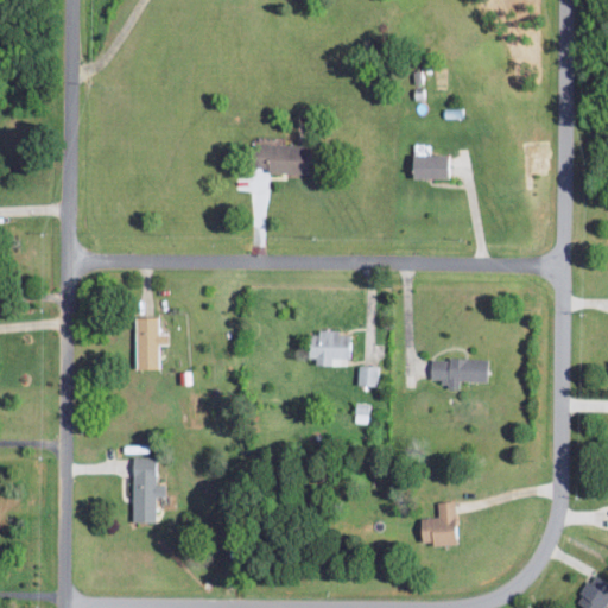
[(266,171),(311,172),(312,144),(251,143),(251,165),(266,166),(266,171)]
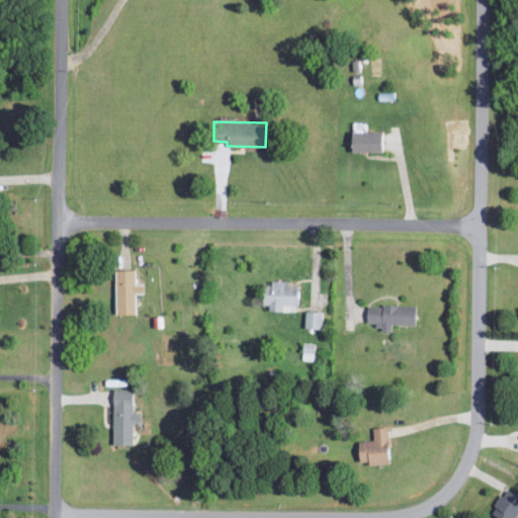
[(349,151),(379,151),(380,131),(349,130),(349,151)]
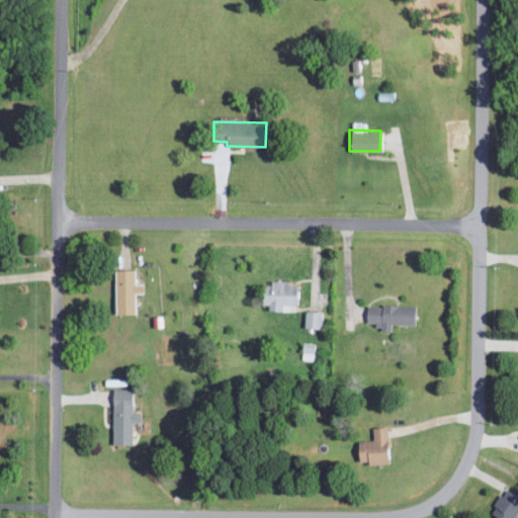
[(114,314),(134,314),(134,291),(141,291),(141,283),(134,283),(133,269),(113,269),(114,314)]
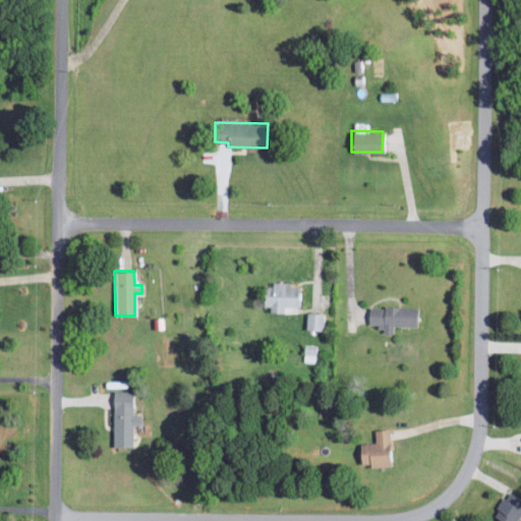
[(283,310),(283,305),(300,305),(299,285),(289,286),(289,282),(262,283),(263,310),(283,310)]
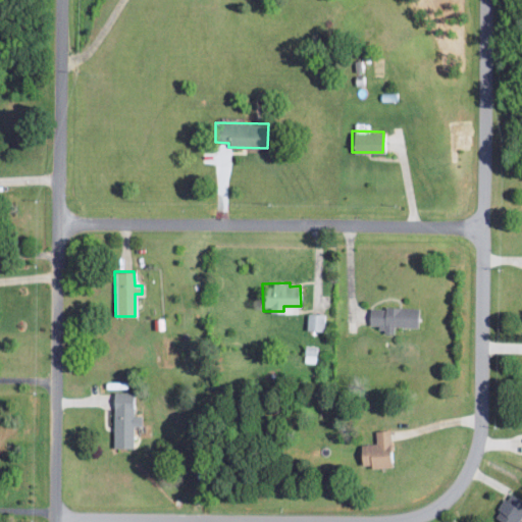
[(416,326),(416,307),(368,307),(368,324),(380,325),(380,333),(393,333),(393,326),(416,326)]
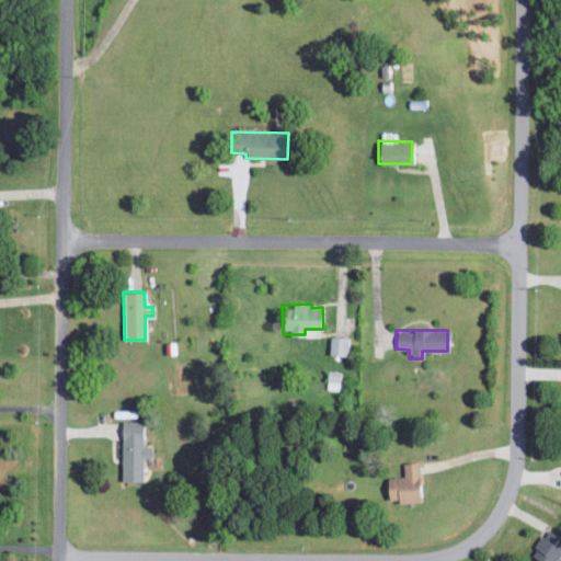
[(348,338),(330,336),(329,354),(347,355),(348,338)]
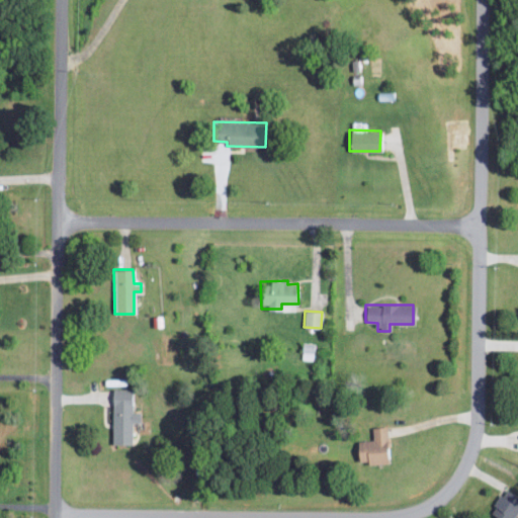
[(317,343),(304,342),(301,358),(315,360),(317,343)]
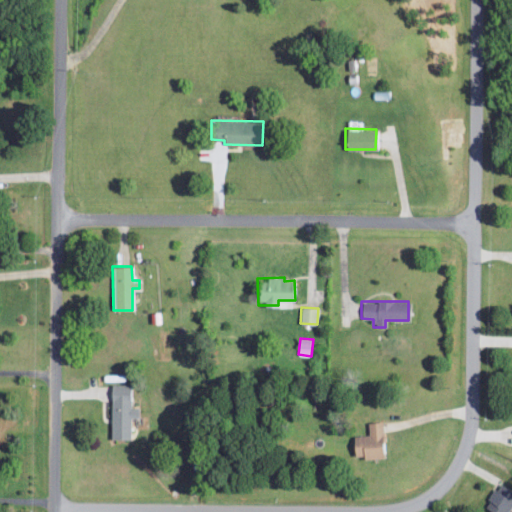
[(110,438),(129,439),(130,417),(137,417),(138,407),(129,407),(129,384),(111,384),(110,438)]
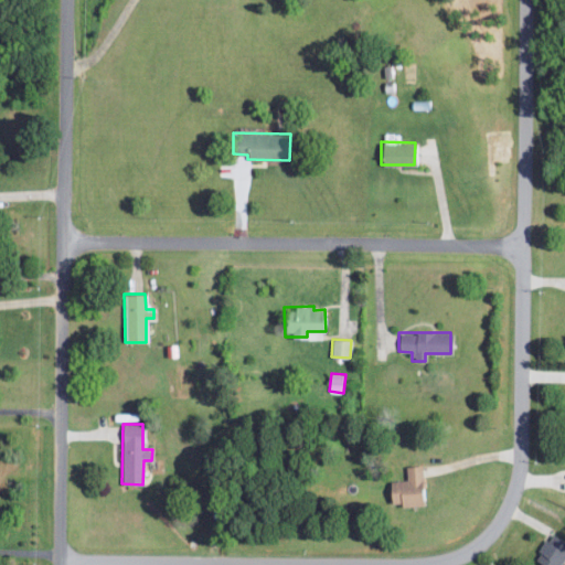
[(390,480),(391,505),(424,504),(423,465),(406,465),(406,479),(390,480)]
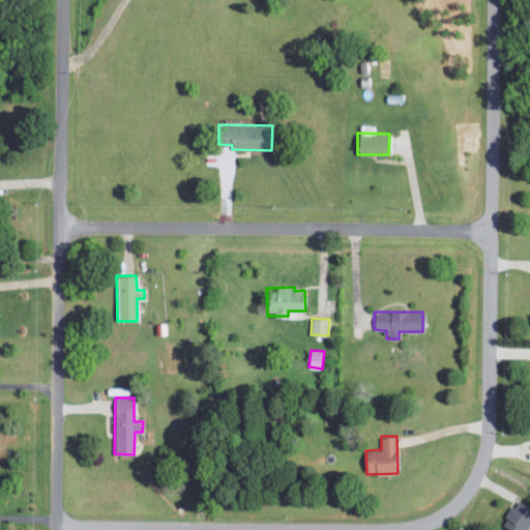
[(523,529),(529,517),(529,508),(516,501),(502,526),(508,529),(523,529)]
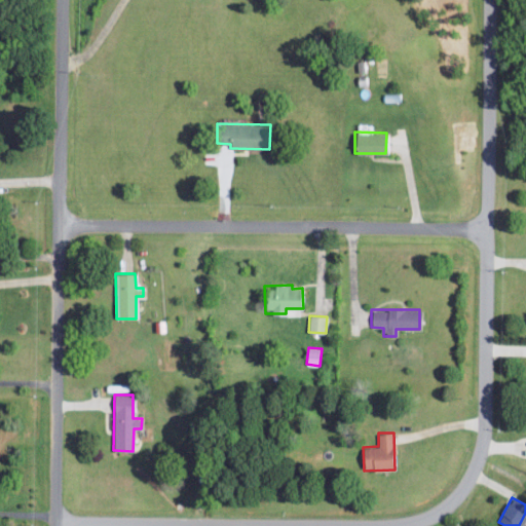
All buildings are outlined.
